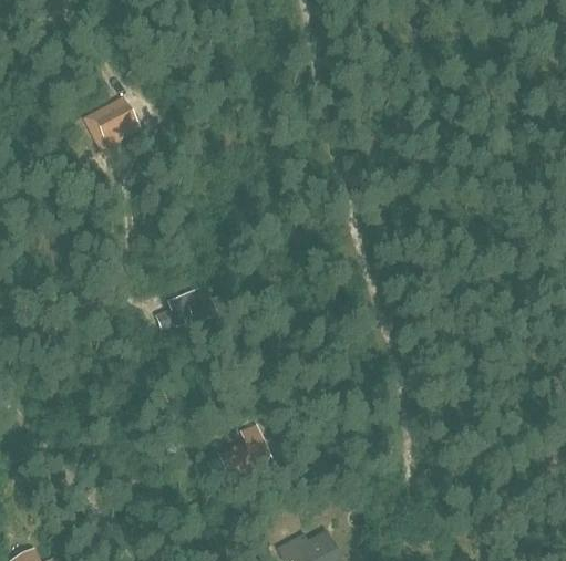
[(102,127),(109,142),(139,125),(124,97),(86,117),(93,132),(102,127)]
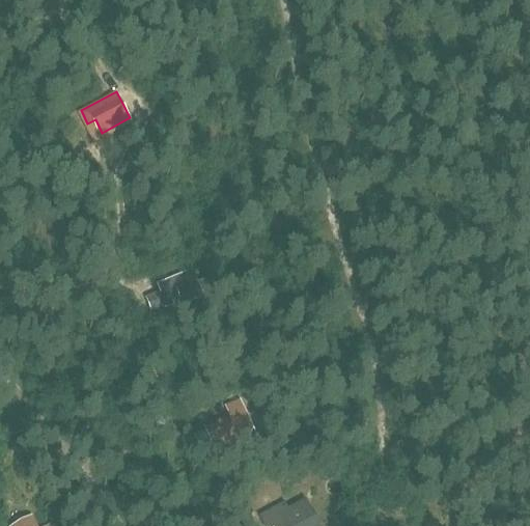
[(197,278),(192,266),(157,280),(161,288),(147,294),(151,306),(162,302),(163,304),(172,301),(173,303),(202,292),(201,289),(211,285),(205,274),(197,278)]
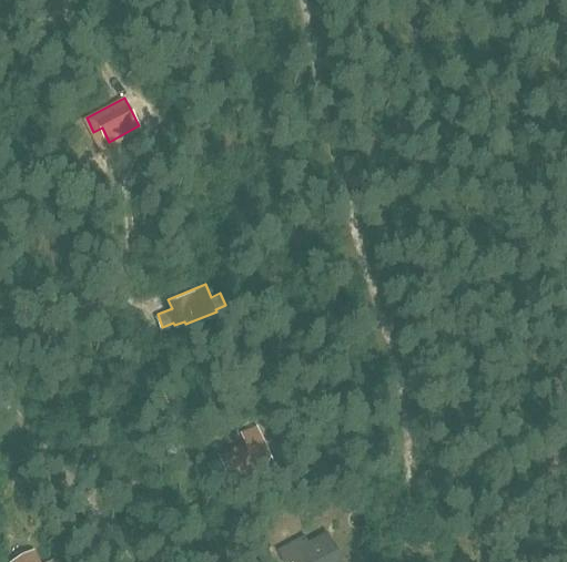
[(240,429),(244,440),(219,452),(232,483),(259,471),(257,467),(273,460),(255,422),(240,429)]
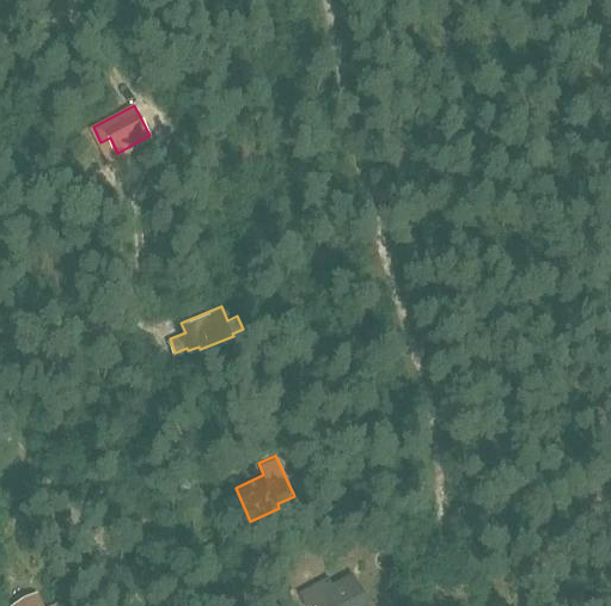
[(368,605),(352,571),(333,582),(328,574),(300,588),(310,605),(318,600),(321,605),(368,605)]
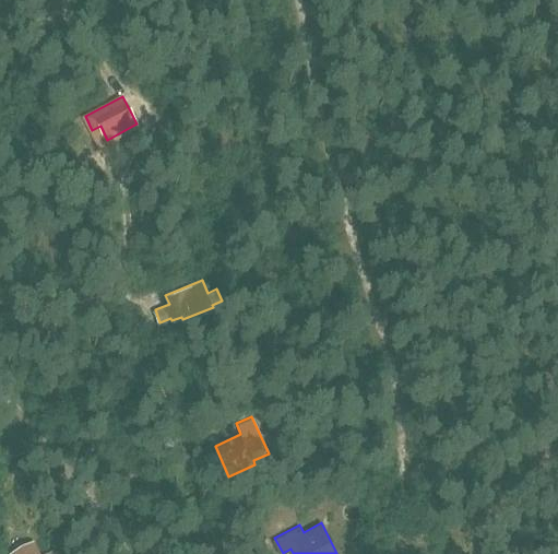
[(9,551),(10,553),(56,553),(56,552),(50,553),(39,553),(36,547),(32,540),(9,551)]
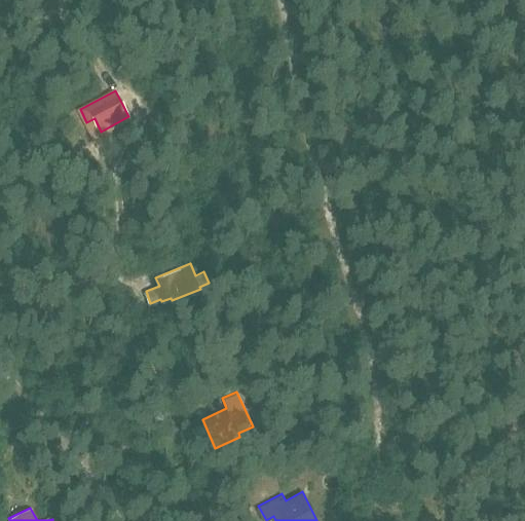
All buildings are outlined.
